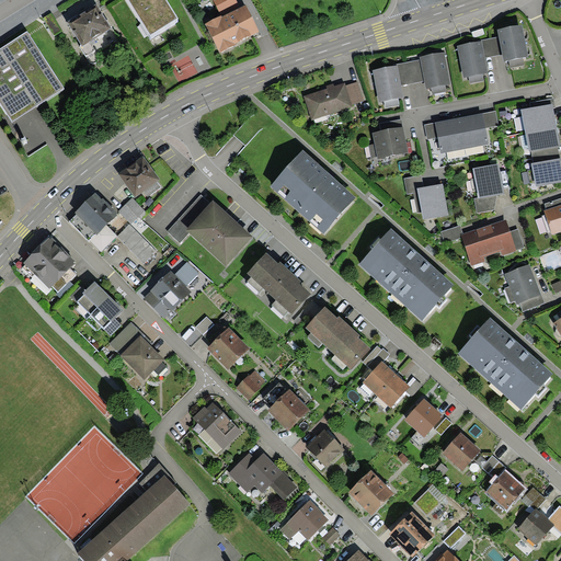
[(167,0),(128,0),(151,35),(179,18),(167,0)]
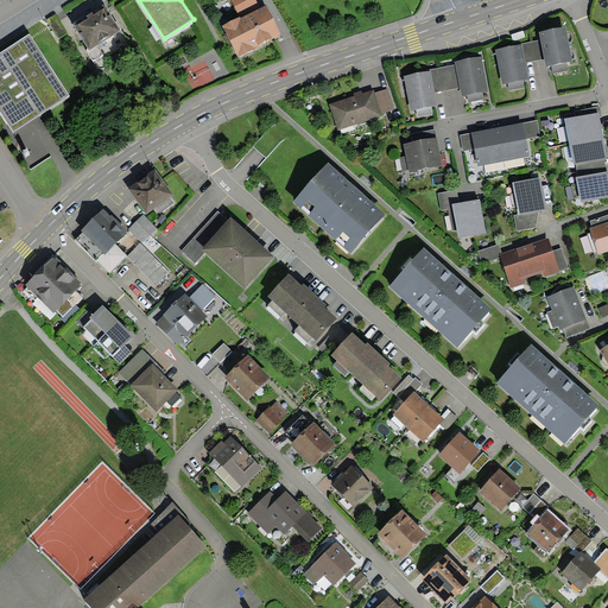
[(260,7),(257,0),(232,0),(240,18),(260,7)]
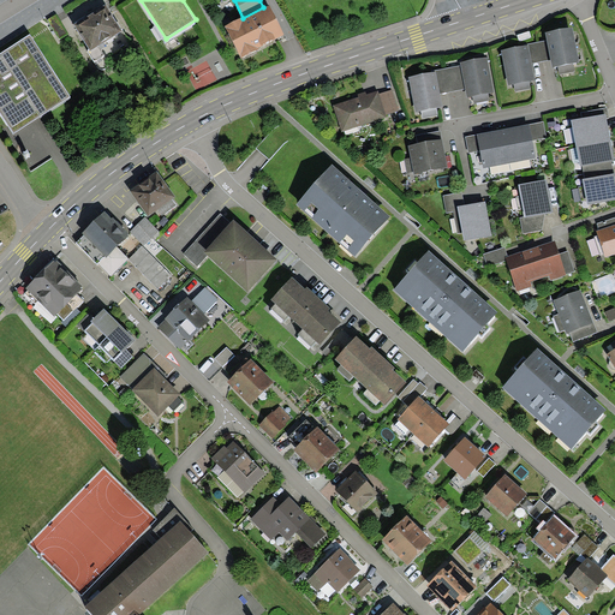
[(123,30),(106,5),(75,24),(91,51),(123,30)]
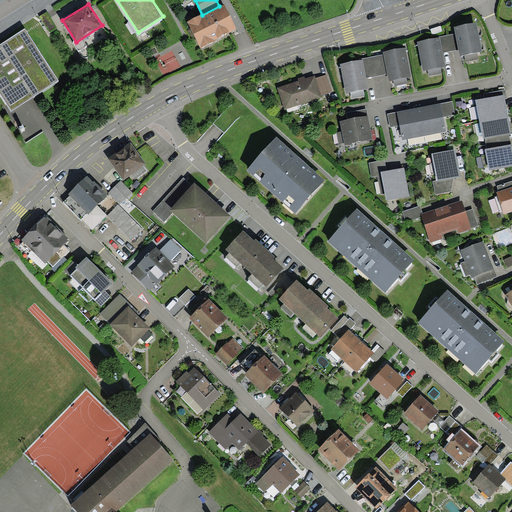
[(187,22),(201,48),(216,41),(215,40),(237,29),(224,4),(219,6),(202,15),(187,22)]
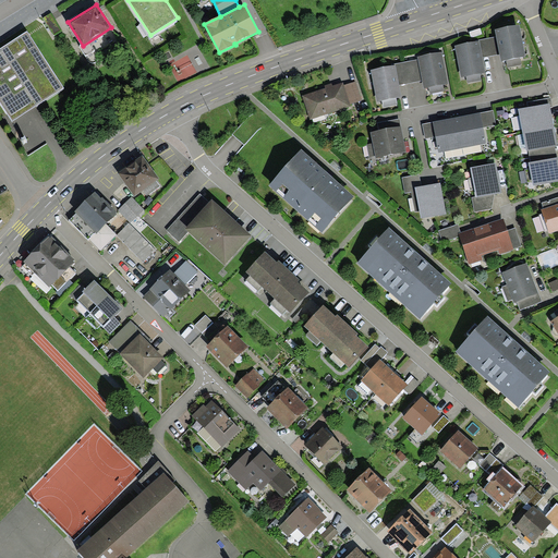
[(51,13),(44,17),(55,36),(62,31),(51,13)]
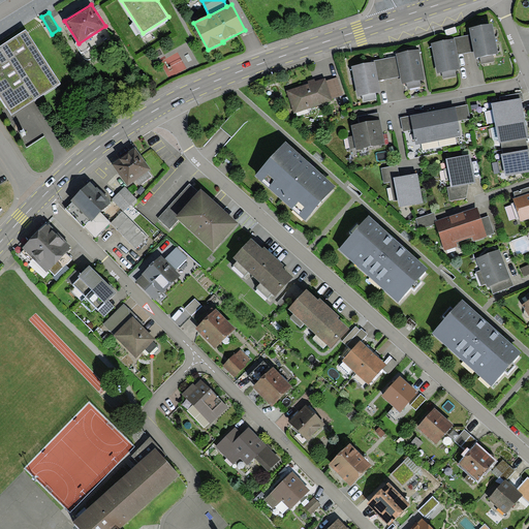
[(498,54),(493,24),(469,28),(470,35),(473,52),(475,58),(498,54)]
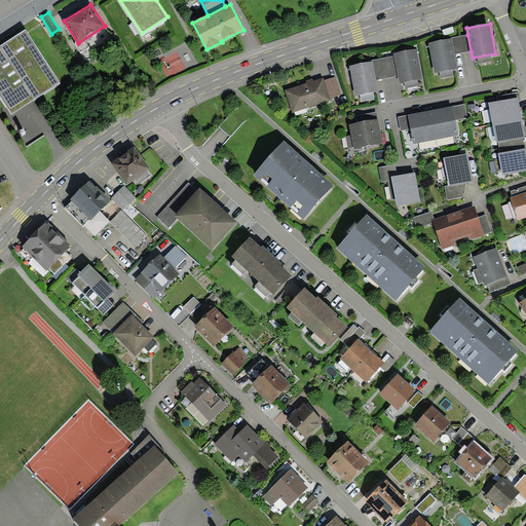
[(26,31),(0,47),(0,96),(12,115),(61,83),(26,31)]
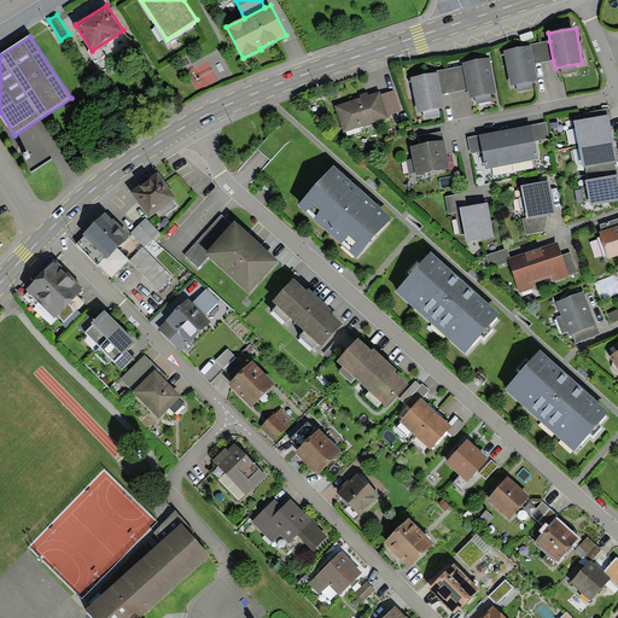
[(530,45),(530,46),(531,45),(535,63),(553,60),(549,41),(530,45)]
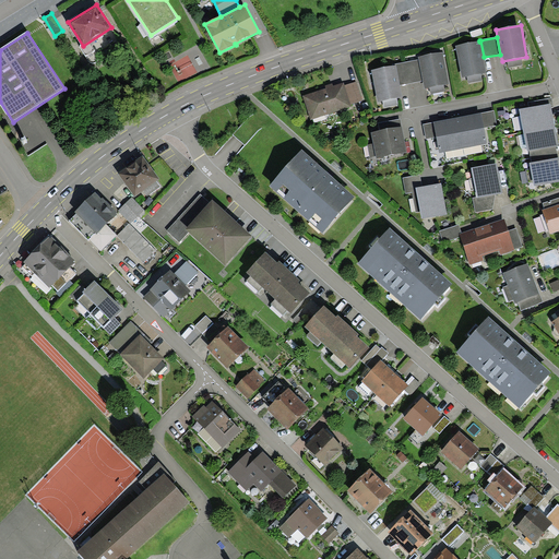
[(479,42),(456,46),(462,78),(487,73),(484,57),(480,40),(479,42)]
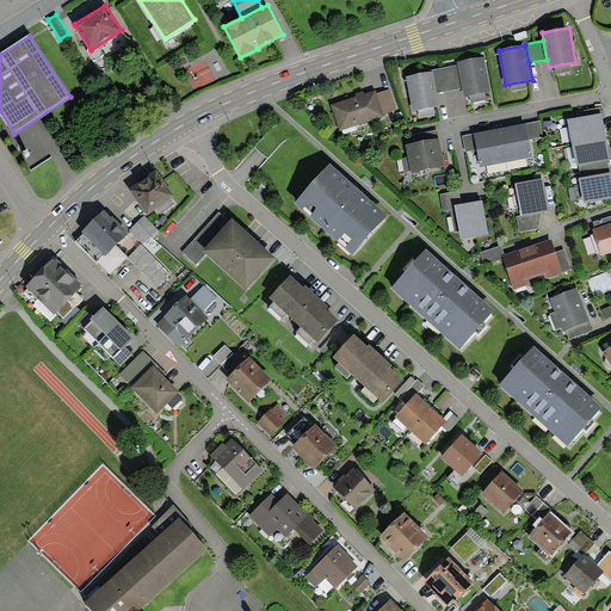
[(491,92),(483,57),(457,62),(458,65),(462,88),(464,97),(491,92)]
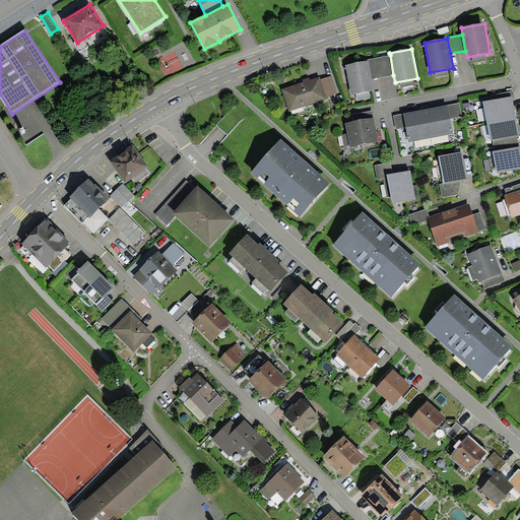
[(367,59),(368,61),(369,61),(372,79),(393,75),(390,55),(367,59)]
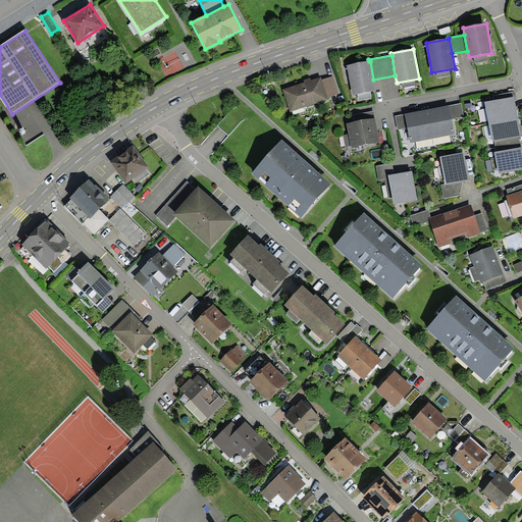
[(369,61),(347,65),(353,95),(375,91),(373,80),(370,61),(369,61)]
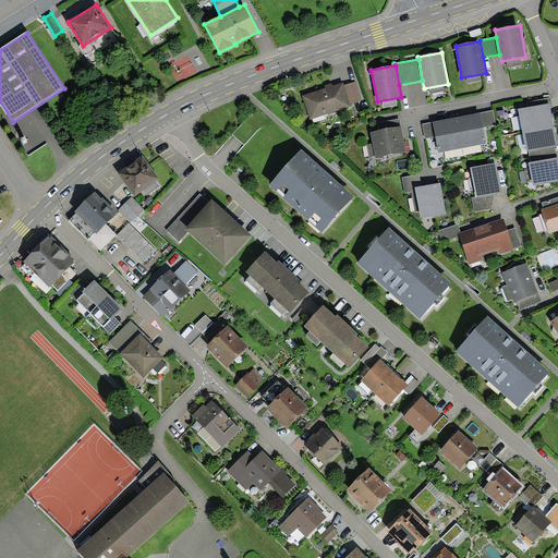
[(356,82),(343,85),(350,104),(362,100),(356,82)]
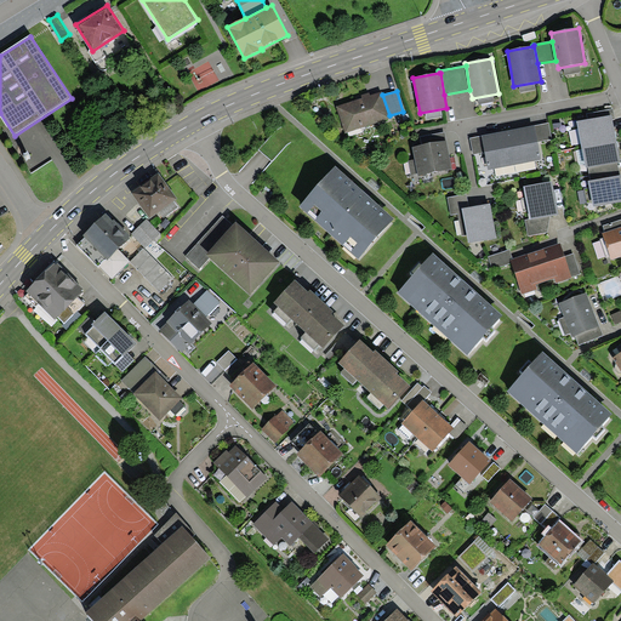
[(363,98),(337,107),(346,134),(391,119),(389,115),(382,95),(382,92),(370,96),(363,98)]
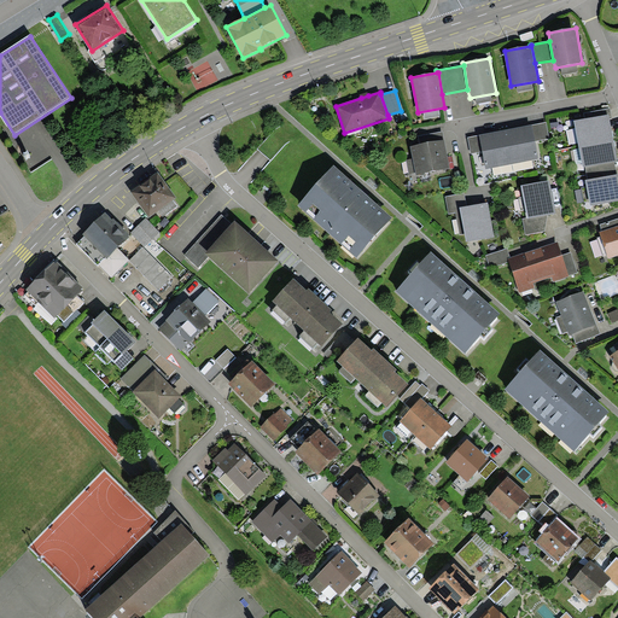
[(608,115),(608,118),(612,118),(610,109),(584,114),(586,118),(608,115)]
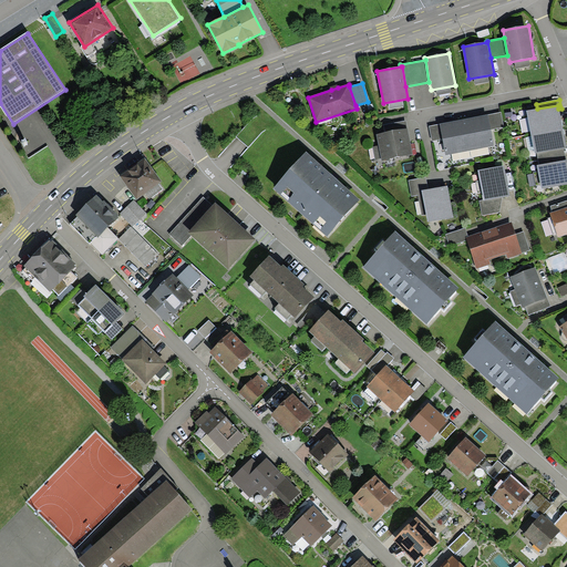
[(537,109),(526,111),(528,117),(531,131),(531,132),(562,125),(558,109),(558,105),(537,109)]
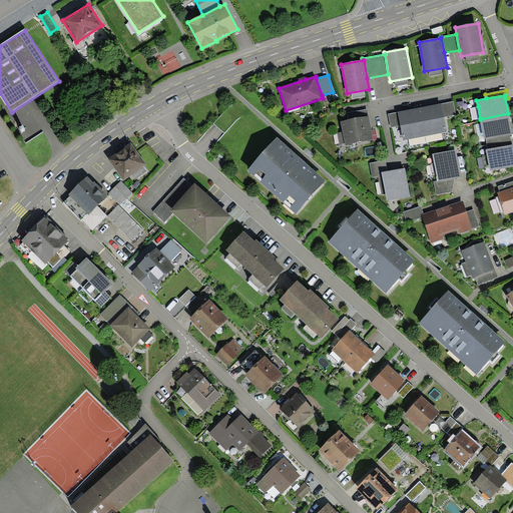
[(453,101),(442,103),(444,117),(456,114),(453,101)]
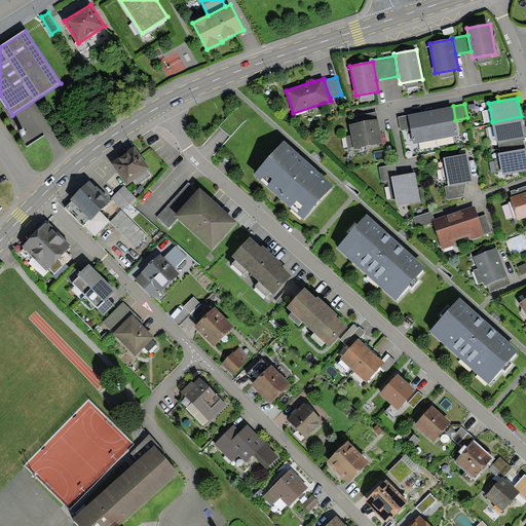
[(414,144),(458,136),(455,120),(453,106),(408,115),(411,128),(414,144)]
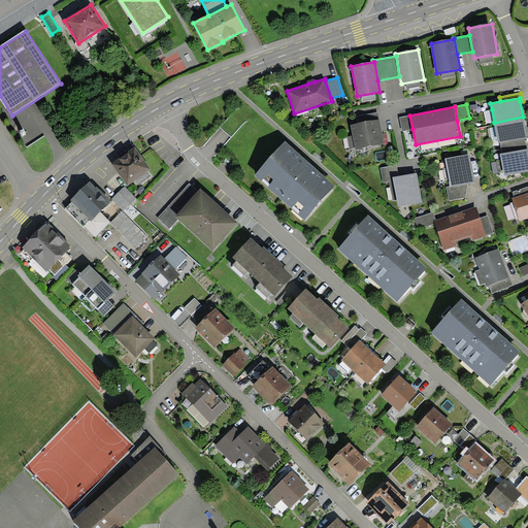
[(494,122),(492,109),(484,111),(487,123),(494,122)]
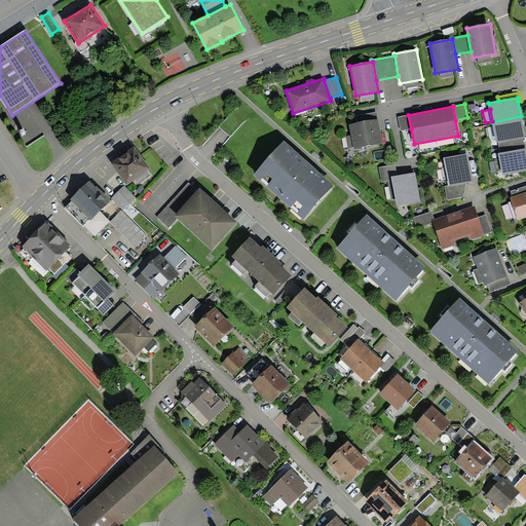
[(377,111),(355,115),(358,123),(378,119),(377,111)]
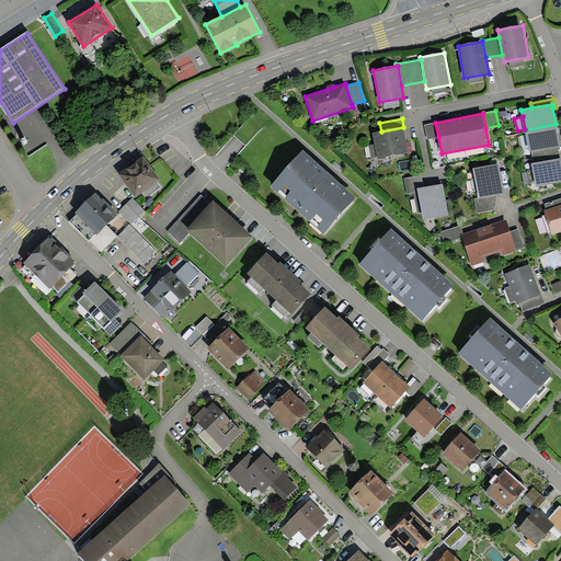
[(435,123),(424,125),(427,139),(438,137),(435,123)]
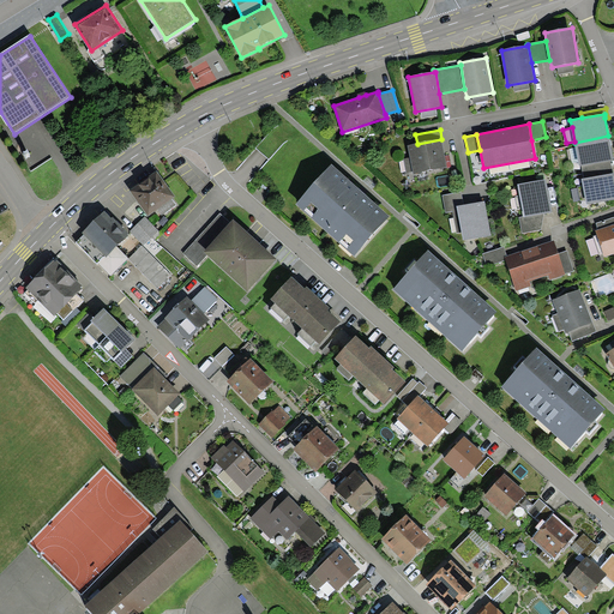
[(613,160),(608,136),(575,143),(576,148),(578,162),(579,166),(582,166),(611,160),(613,160)]
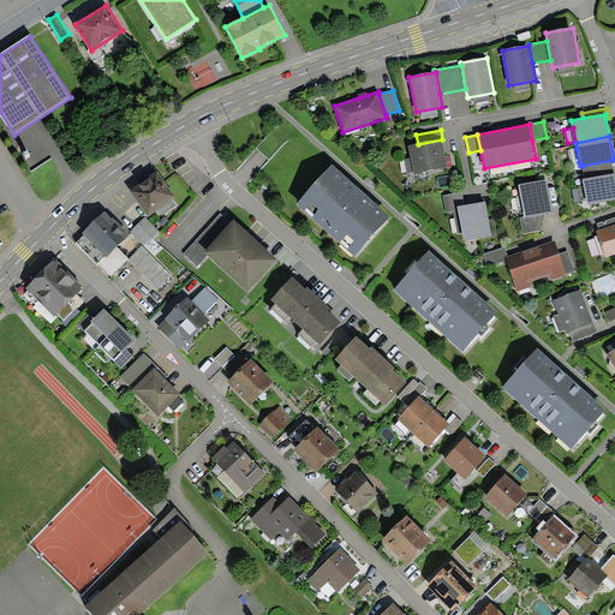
[(448,168),(442,139),(418,144),(408,145),(411,157),(413,171),(413,174),(448,168)]
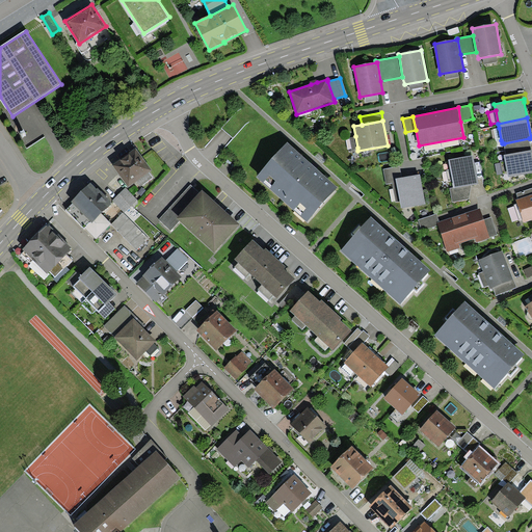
[(506,155),(531,150),(529,138),(504,143),(506,155)]
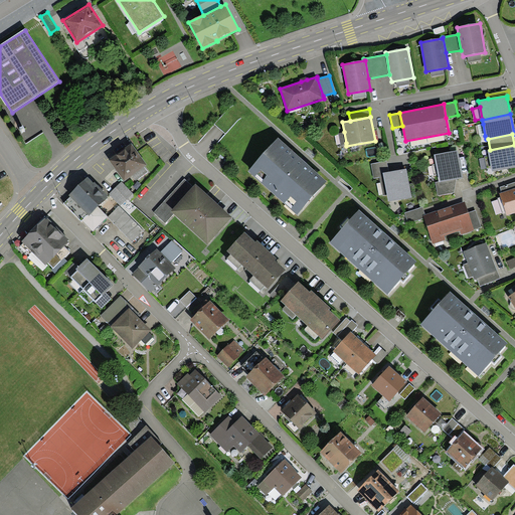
[(327,181),(278,137),(247,171),(297,214),(327,181)]
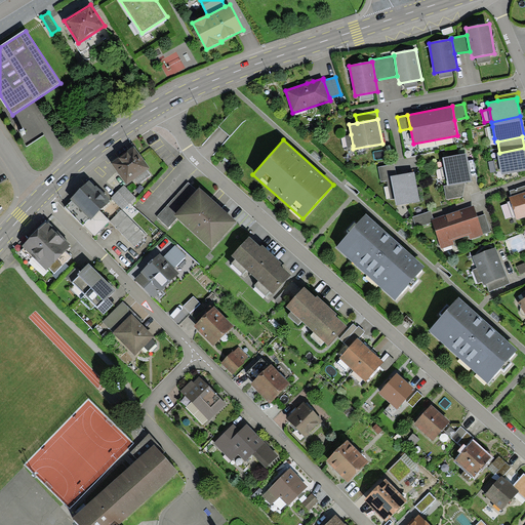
[(134,147),(111,163),(126,185),(150,168),(134,147)]
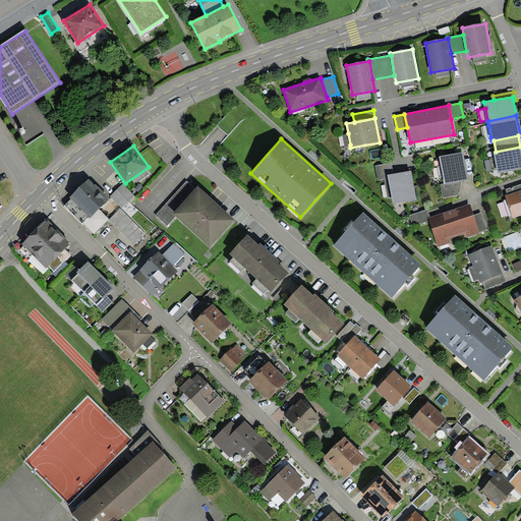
[(496,152),(494,152),(495,158),(497,170),(498,173),(520,169),(520,147),(496,152)]
